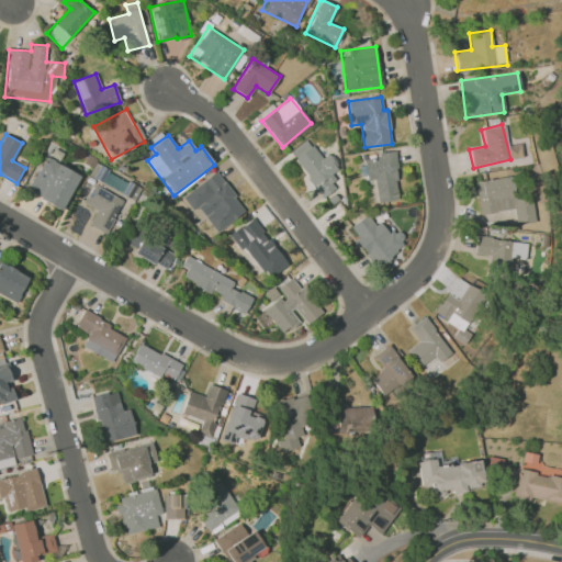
[(322,198),(337,187),(329,176),(338,169),(327,154),(321,159),(306,139),(289,152),(322,198)]
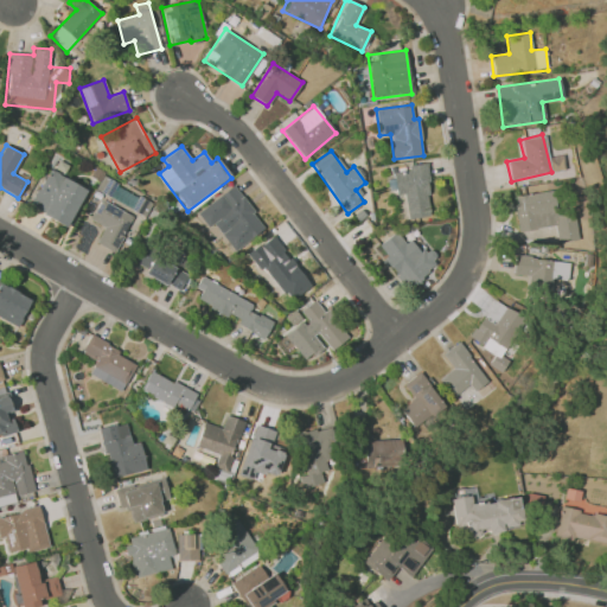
[(407,218),(432,216),(426,165),(393,168),(396,195),(404,195),(407,218)]
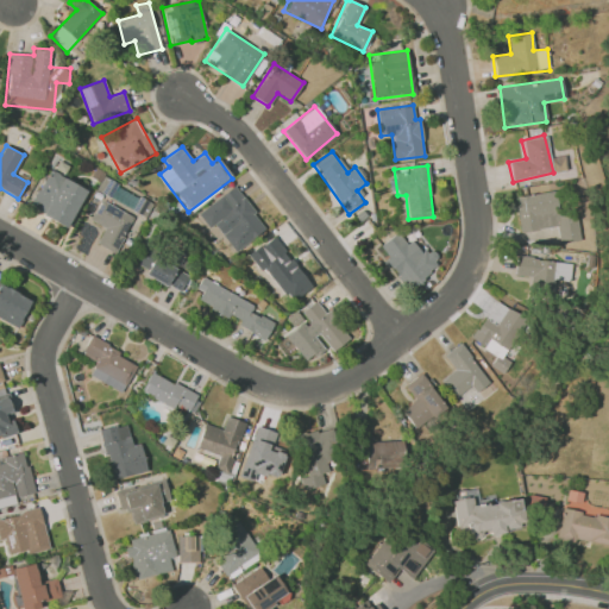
[(29,207),(67,227),(87,189),(49,169),(29,207)]
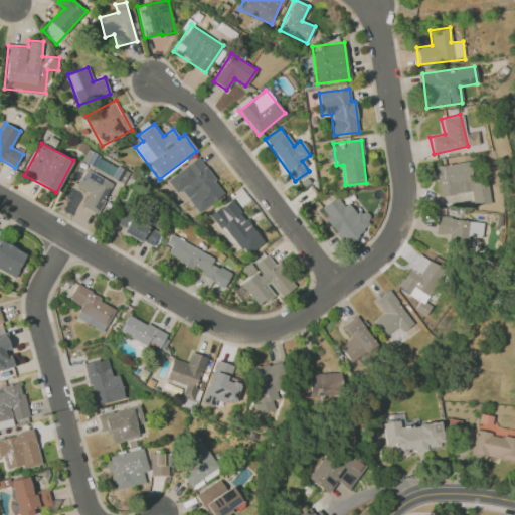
[(196,157),(167,181),(177,193),(180,190),(199,212),(224,191),(196,157)]
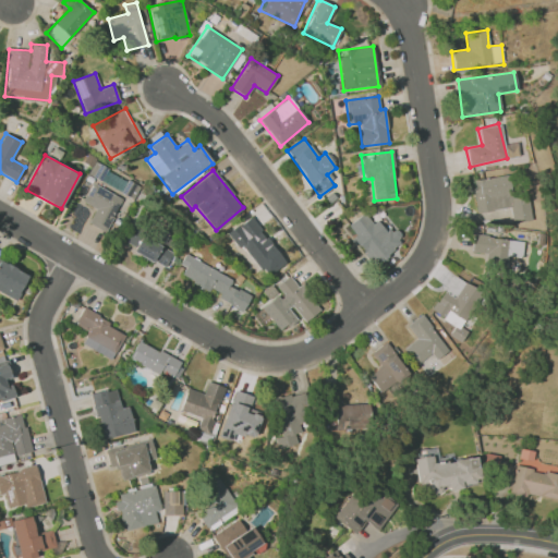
[(472,180),(475,213),(510,208),(512,223),(531,221),(529,195),(510,197),(508,176),(472,180)]
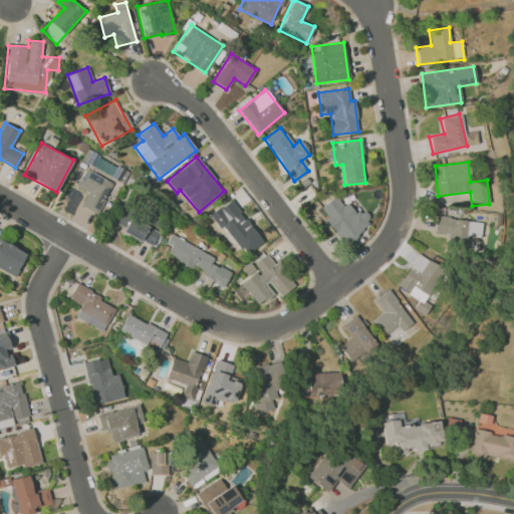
[(112,183),(85,168),(75,186),(88,193),(81,206),(96,214),(112,183)]
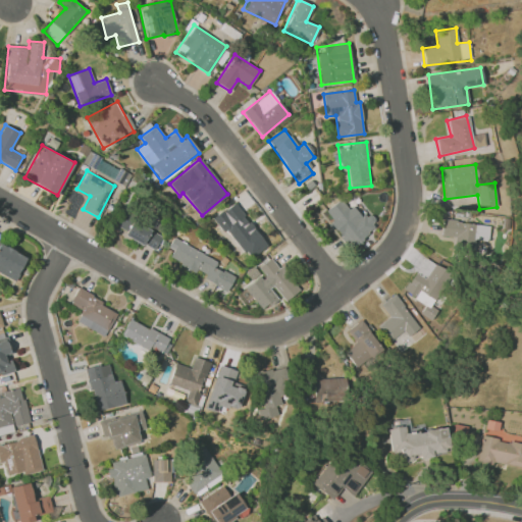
[(325,211),(332,220),(329,223),(350,248),(377,225),(366,212),(361,216),(353,206),(349,209),(340,199),(325,211)]
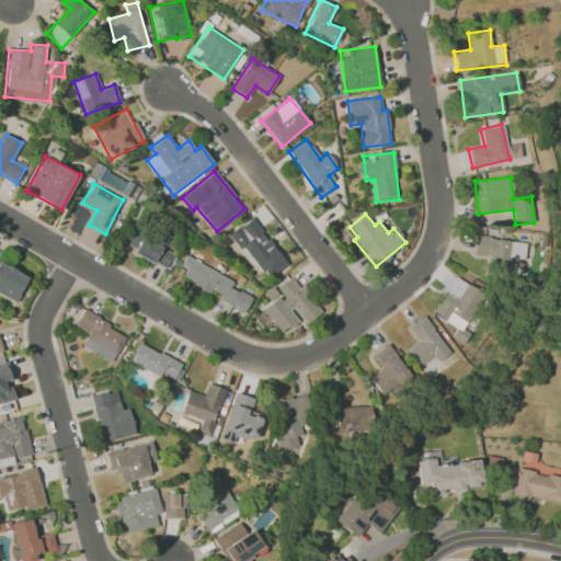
[(236,230),(244,242),(241,244),(262,272),(281,258),(250,219),(236,230)]
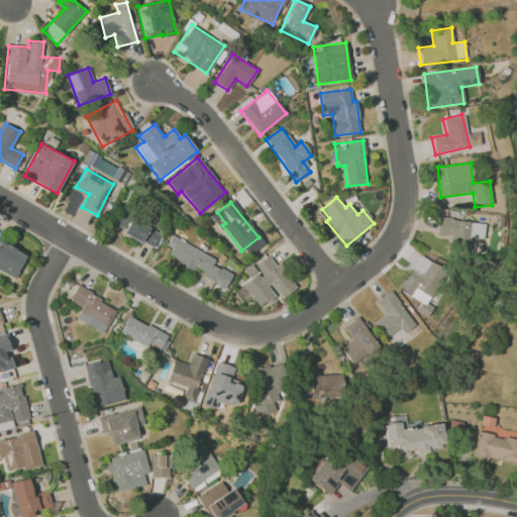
[(153,247),(161,230),(120,214),(115,225),(124,228),(122,234),(153,247)]
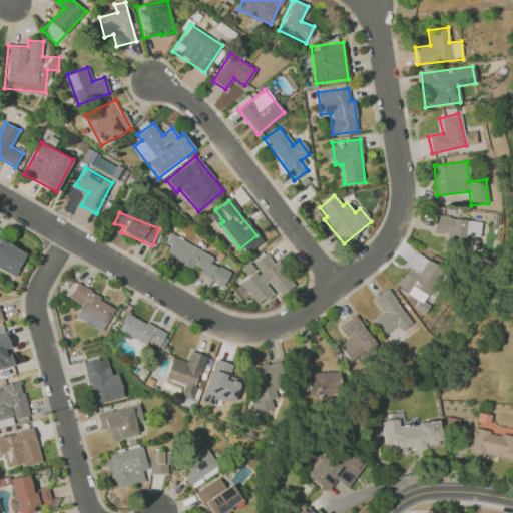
[(480,236),(481,220),(435,217),(434,232),(447,233),(446,238),(456,239),(455,244),(465,245),(466,235),(480,236)]
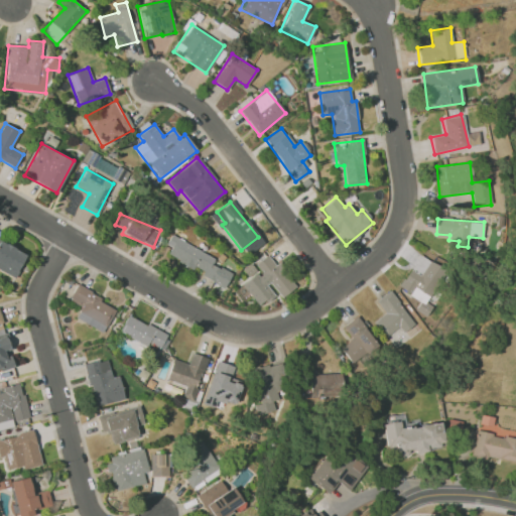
[(215,258),(173,236),(164,253),(203,273),(201,275),(224,288),(232,273),(213,263),(215,258)]
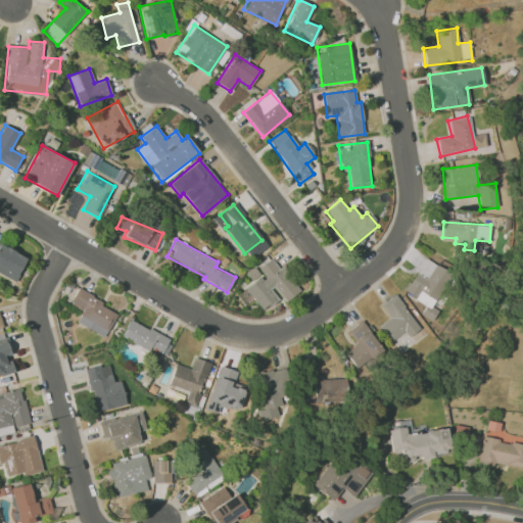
[(0,274),(16,281),(27,254),(0,243),(0,274)]
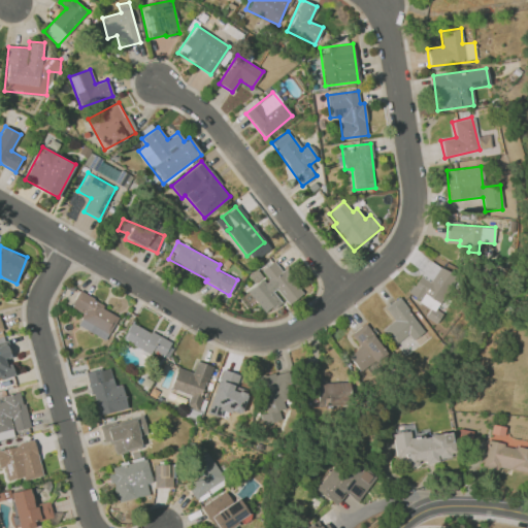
[(407,296),(435,311),(455,275),(427,260),(407,296)]
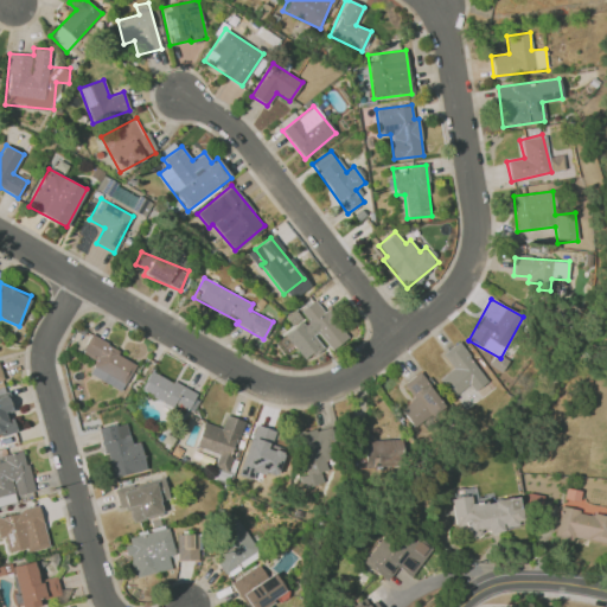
[(347,338),(327,308),(323,312),(314,300),(298,311),(295,308),(285,317),(293,328),(285,334),(302,360),(325,345),(328,351),(347,338)]
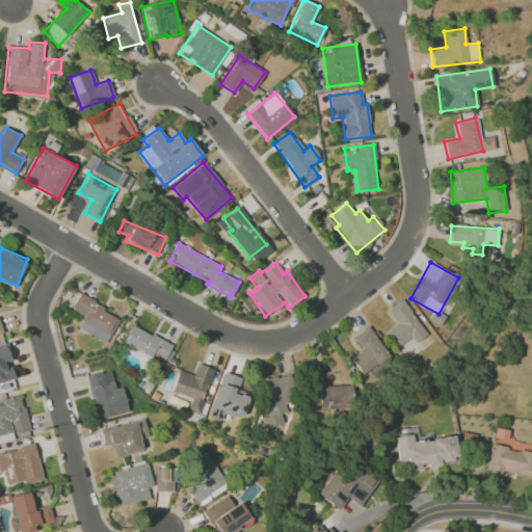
[(78,328),(106,343),(120,317),(78,295),(71,309),(84,315),(78,328)]
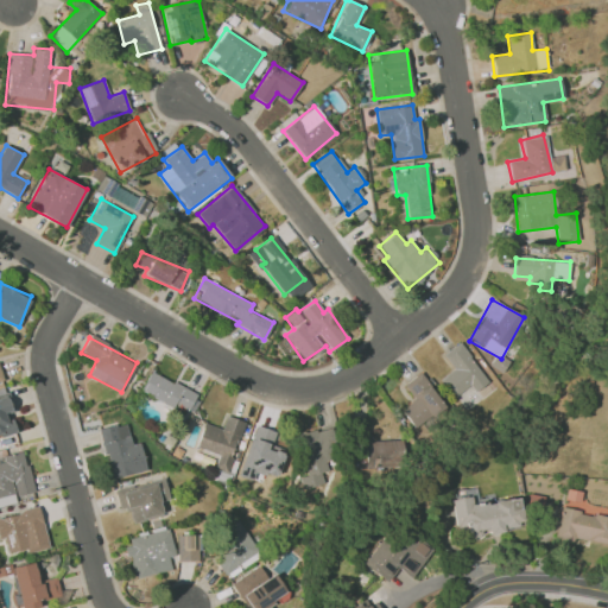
[(489,380),(457,342),(442,355),(453,368),(439,380),(454,398),(469,385),(475,392),(489,380)]
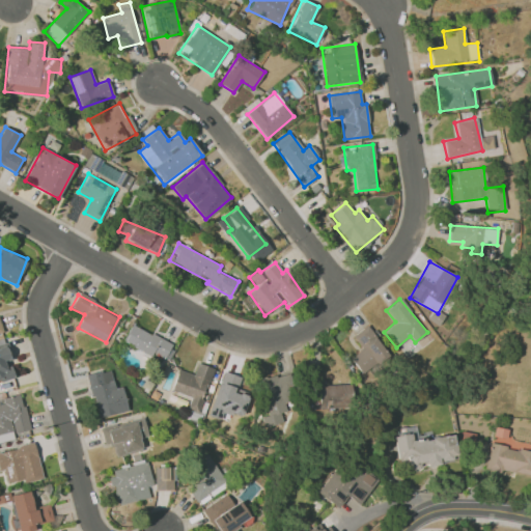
[(122,342),(168,361),(174,343),(130,325),(122,342)]
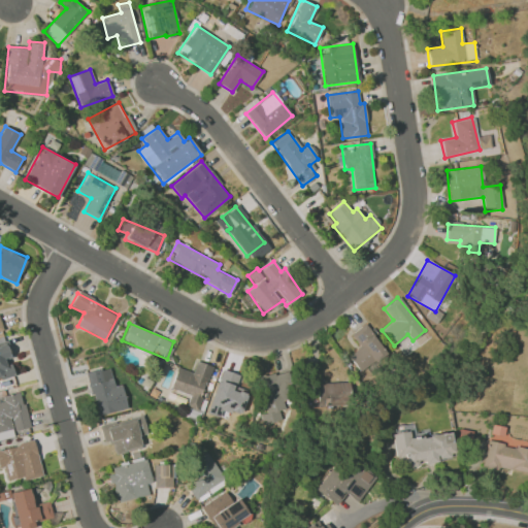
[(350,334),(359,347),(348,355),(360,372),(386,353),(364,324),(350,334)]
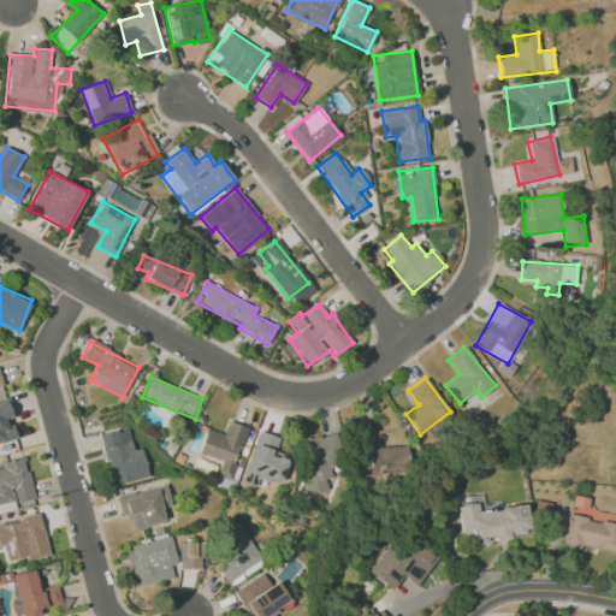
[(0,443),(15,438),(7,416),(12,415),(4,392),(0,392),(0,443)]
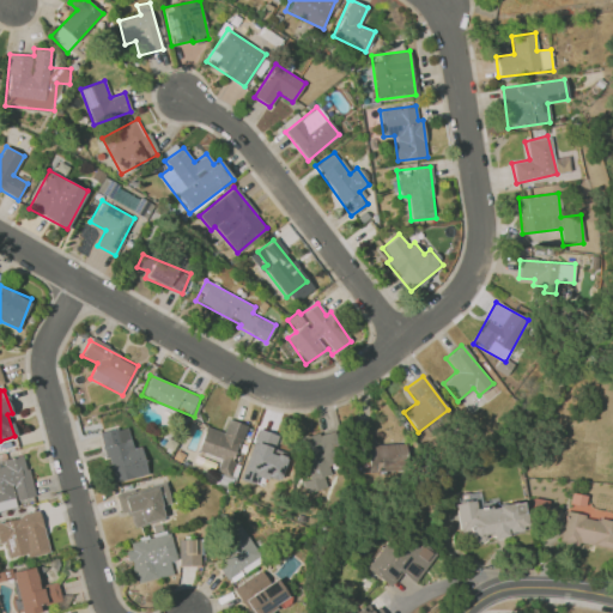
[(244,425),(226,419),(224,432),(205,426),(198,451),(220,459),(217,472),(230,475),(244,425)]
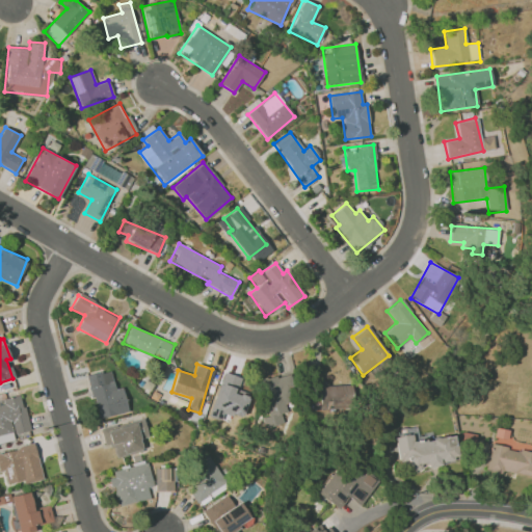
[(128,413),(122,387),(114,389),(110,370),(86,375),(97,419),(128,413)]
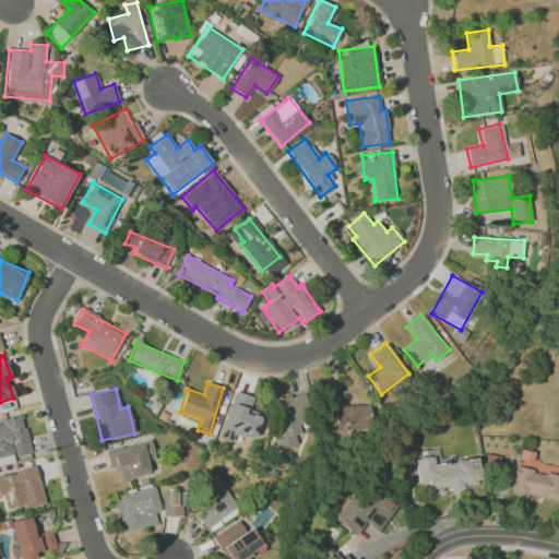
[(269,401),(281,449),(297,444),(295,435),(301,432),(299,424),(310,421),(304,392),(269,401)]
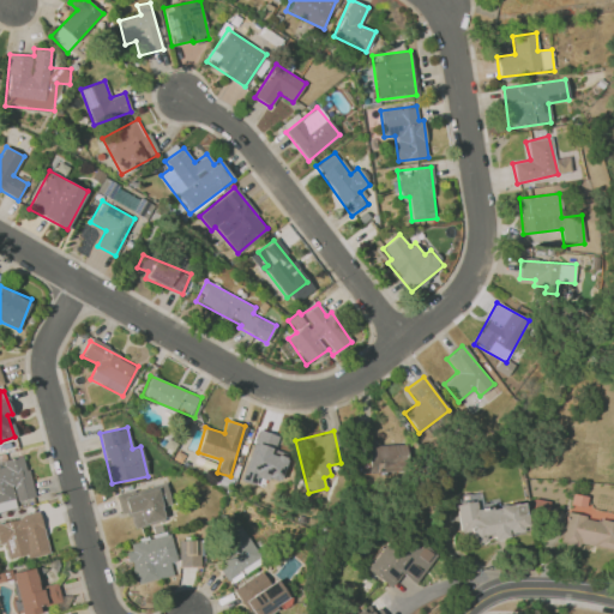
[(282,477),(286,457),(274,455),(277,435),(257,432),(248,471),(282,477)]
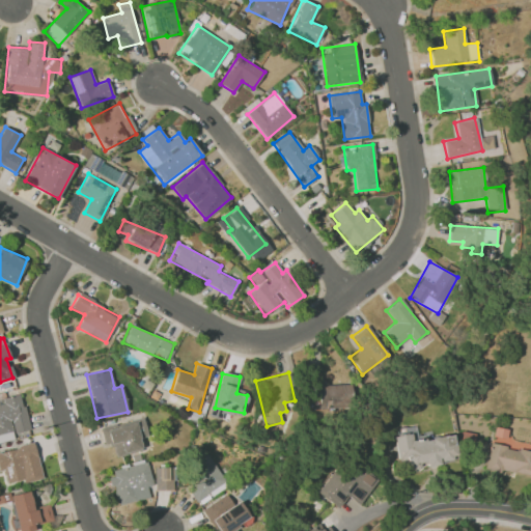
[(352,407),(351,384),(317,386),(317,409),(352,407)]
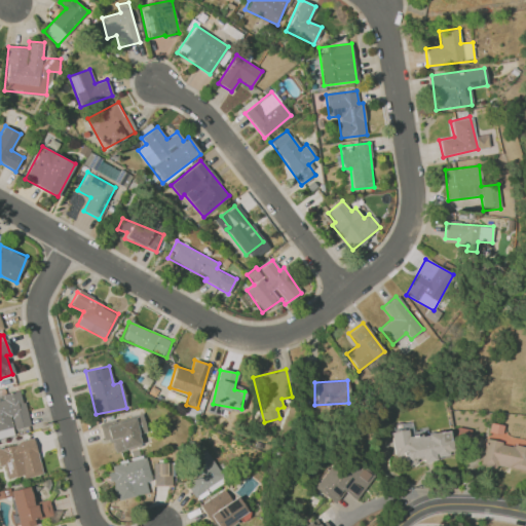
[(29,426),(22,390),(2,395),(3,400),(0,400),(0,438),(14,435),(13,429),(29,426)]
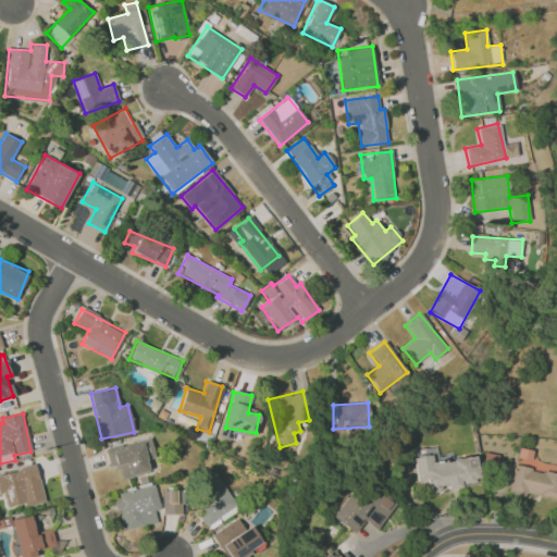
[(155,457),(150,438),(106,449),(109,466),(118,465),(121,479),(149,472),(146,459),(155,457)]
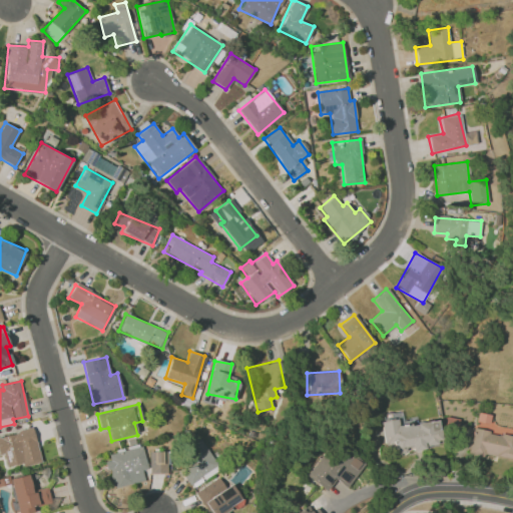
[(438,420),(399,426),(398,418),(381,421),(386,453),(442,444),(438,420)]
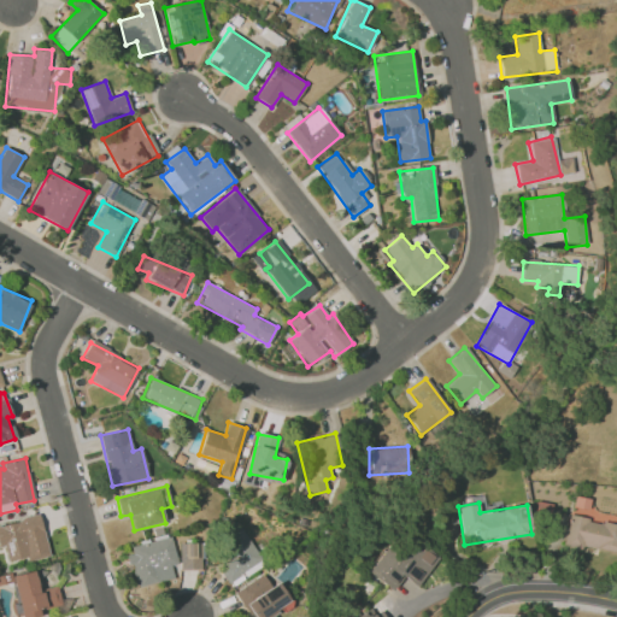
[(48,557),(40,516),(0,523),(0,546),(5,546),(9,562),(28,557),(29,560),(48,557)]
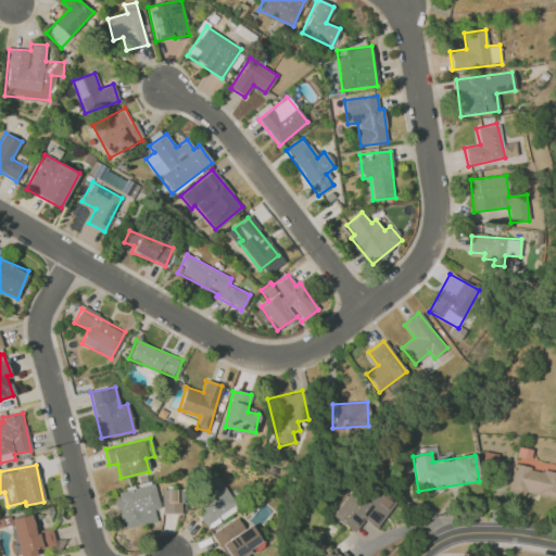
[(555,497),(555,471),(512,465),(508,490),(555,497)]
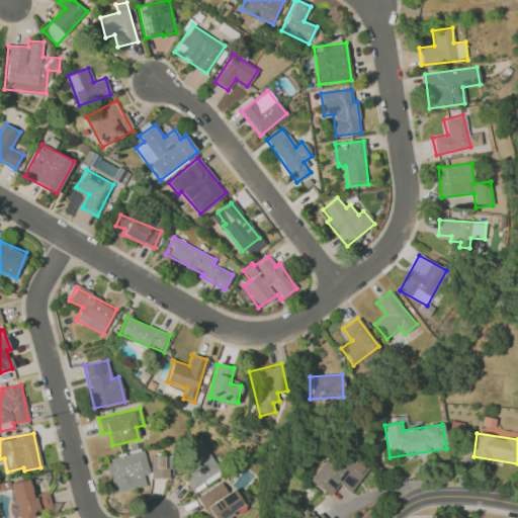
[(195,465),(181,475),(193,493),(222,473),(204,446),(188,455),(195,465)]
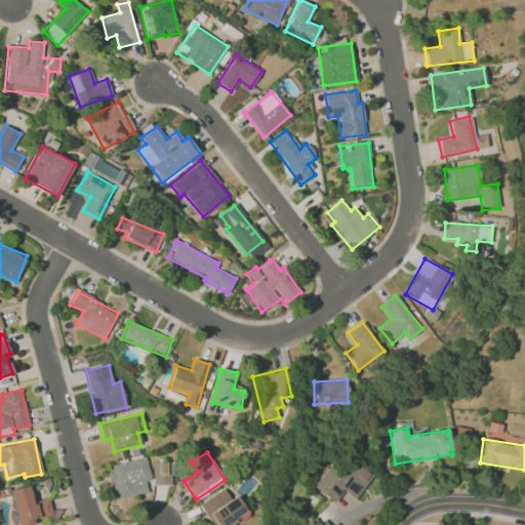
[(115,499),(148,492),(146,480),(151,480),(146,456),(108,463),(115,499)]
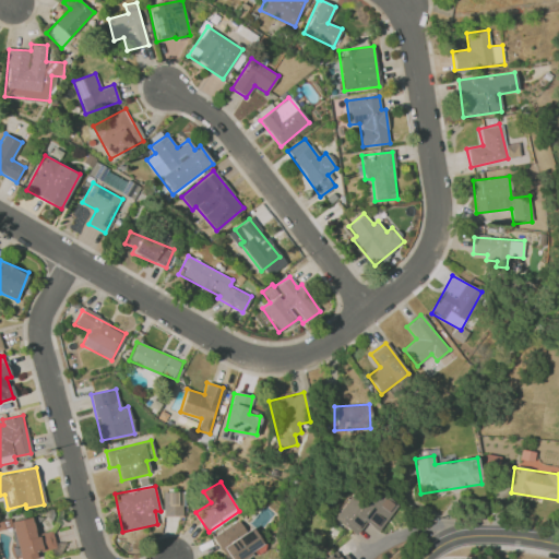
[(351,492),(332,519),(356,535),(365,523),(378,532),(395,507),(369,487),(361,499),(351,492)]
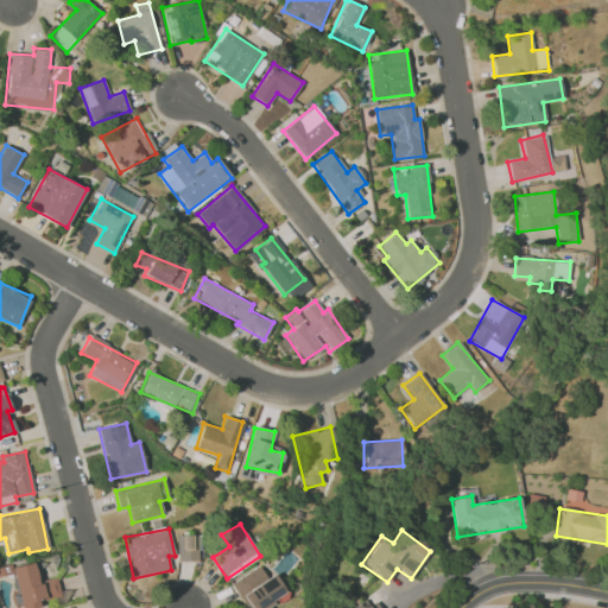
[(177,562),(197,561),(196,534),(177,534),(177,562)]
